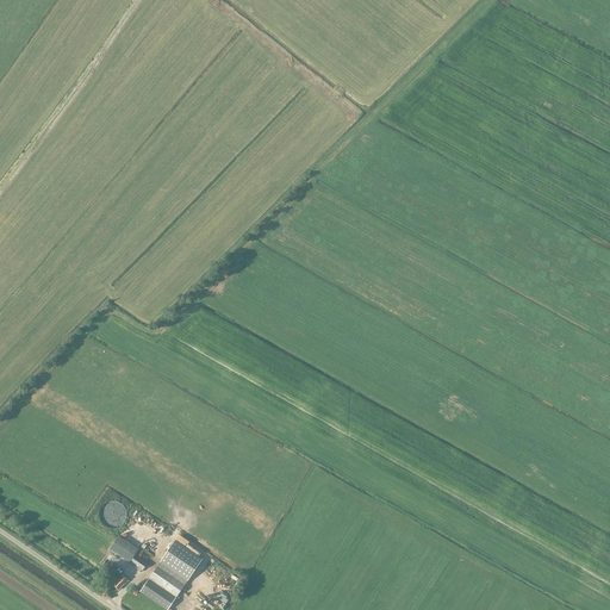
[(105,526),(109,527),(112,528),(116,528),(120,527),(123,523),(125,520),(126,516),(126,512),(125,509),(123,505),(120,503),(117,502),(113,500),(110,502),(106,503),(103,505),(101,509),(100,512),(99,516),(100,520),(103,522),(105,526)]
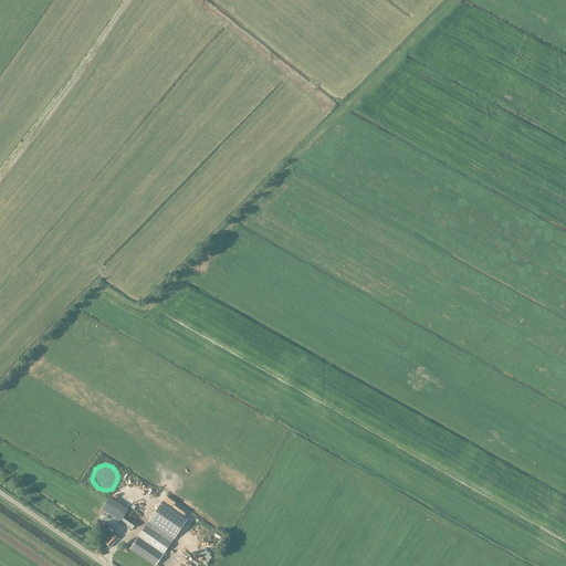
[(128,511),(109,499),(101,511),(119,523),(128,511)]
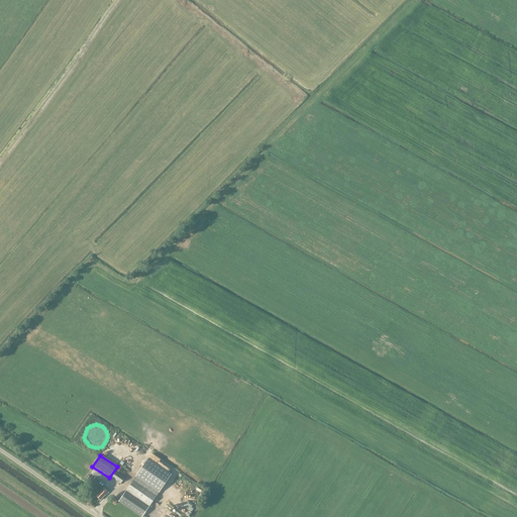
[(147,458),(135,477),(159,493),(171,474),(147,458)]
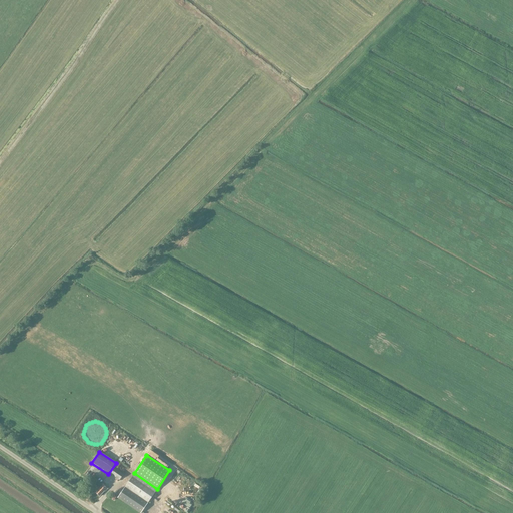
[(124,474),(114,467),(110,473),(120,480),(124,474)]
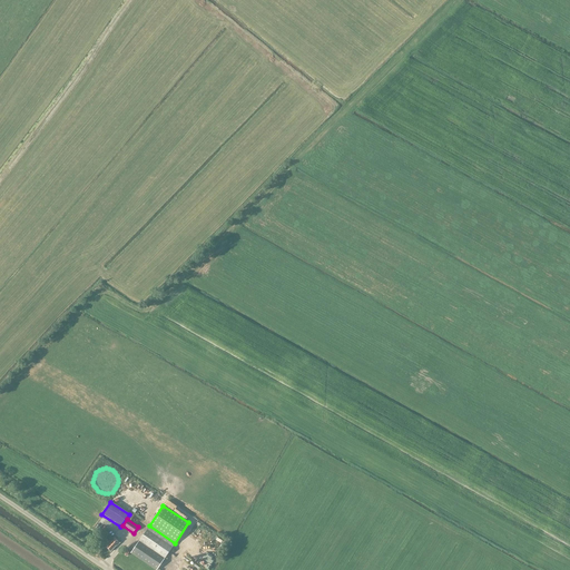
[(147,529),(130,553),(155,569),(156,569),(173,547),(147,529)]
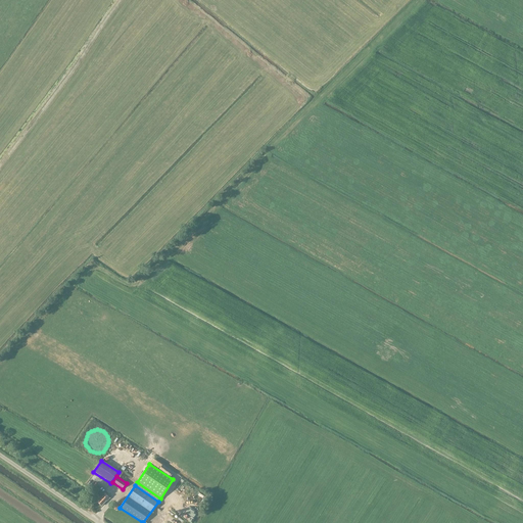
[(103,496),(98,503),(101,506),(106,501),(107,502),(110,498),(105,493),(102,496),(103,496)]
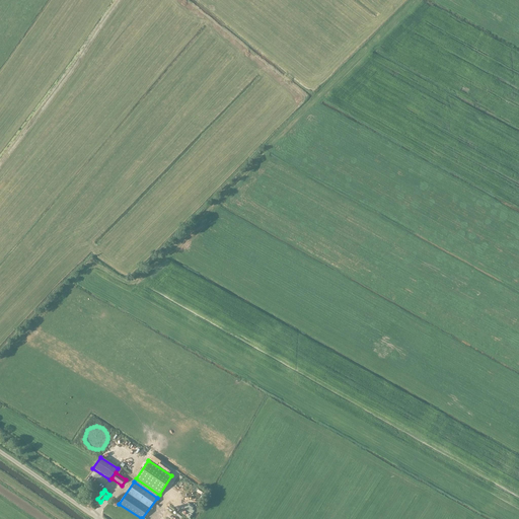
[(183,498),(178,502),(190,513),(194,508),(183,498)]
